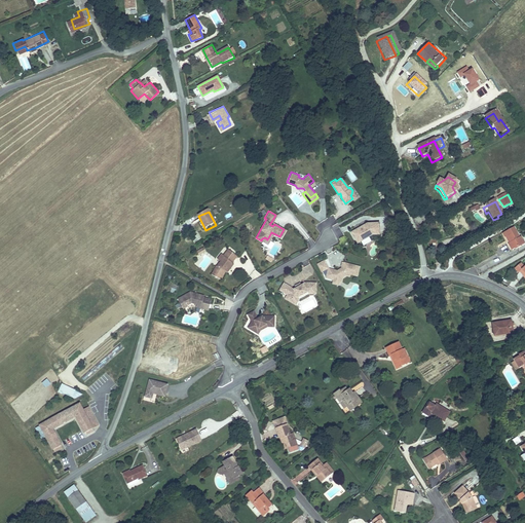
[(360,225),(350,231),(353,236),(357,234),(360,239),(372,233),(379,232),(378,221),(366,221),(363,223),(364,224),(361,226),(360,225)]
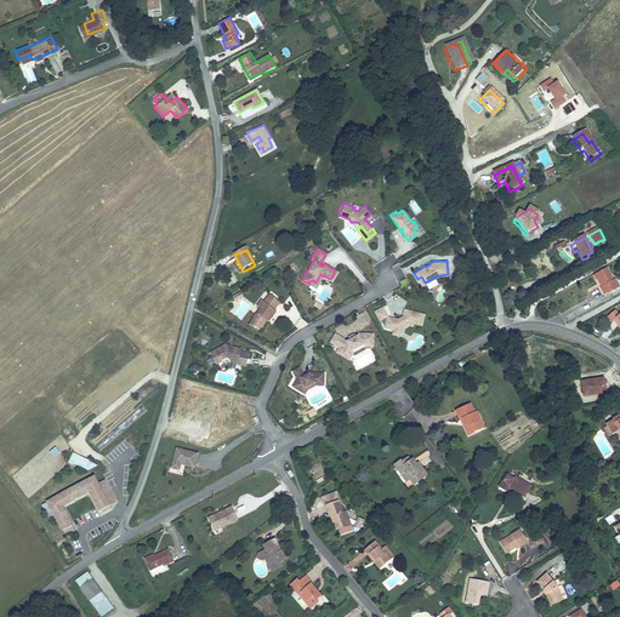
[(602,290),(598,292),(602,298),(606,296),(607,297),(619,291),(614,283),(610,284),(604,273),(596,278),(602,290)]
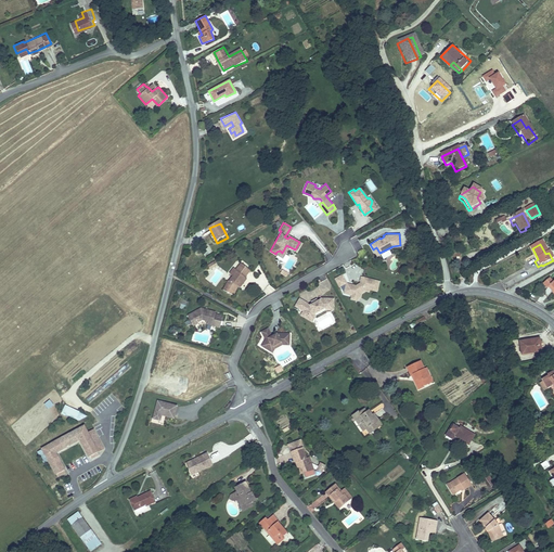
[(277,252),(275,254),(281,257),(288,246),(286,245),(282,253),(280,251),(277,252)]
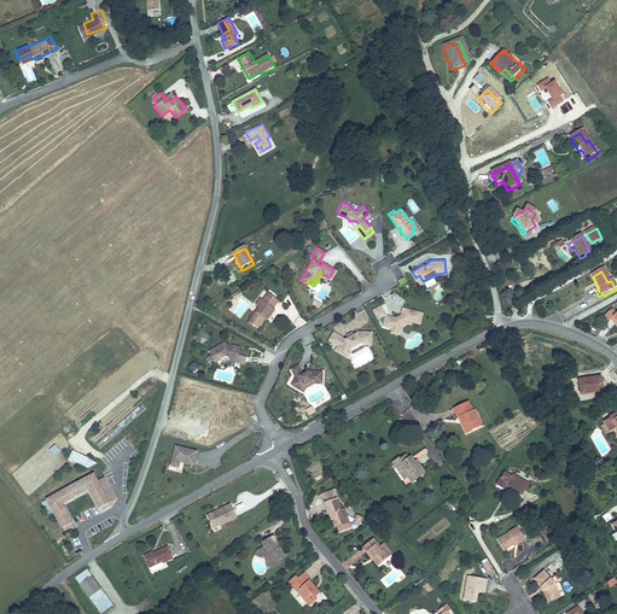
[(419,275),(415,278),(420,285),(437,275),(446,274),(446,273),(437,274),(423,281),(419,275)]
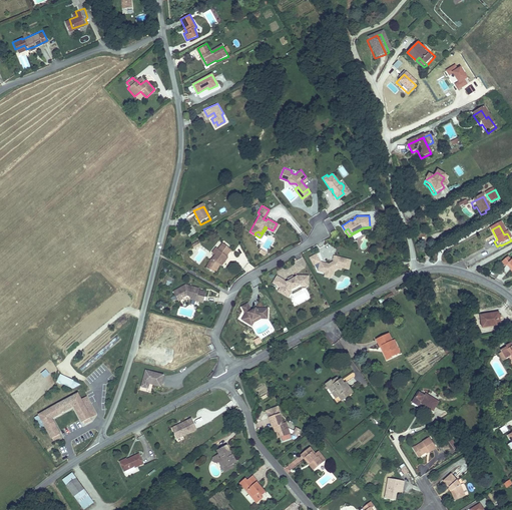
[(488,230),(494,241),(497,239),(492,229),(488,230)]
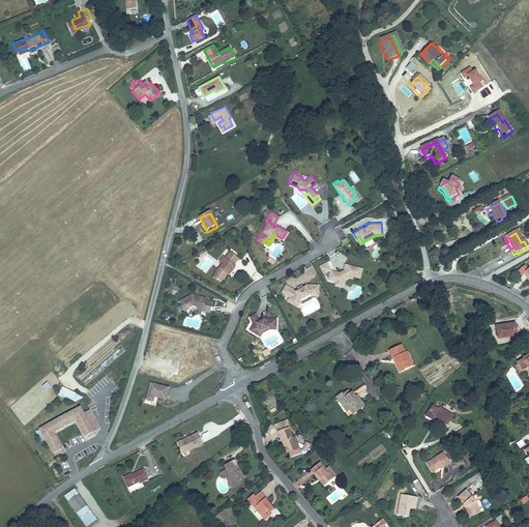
[(217,267),(212,276),(223,282),(228,273),(235,265),(240,259),(231,251),(226,257),(225,258),(226,258),(223,263),(218,268),(217,267)]
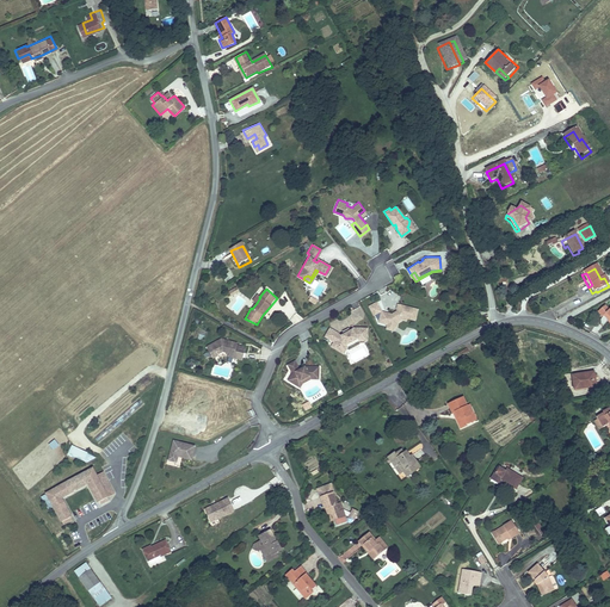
[(271,305),(263,315),(264,316),(272,307),(271,305)]
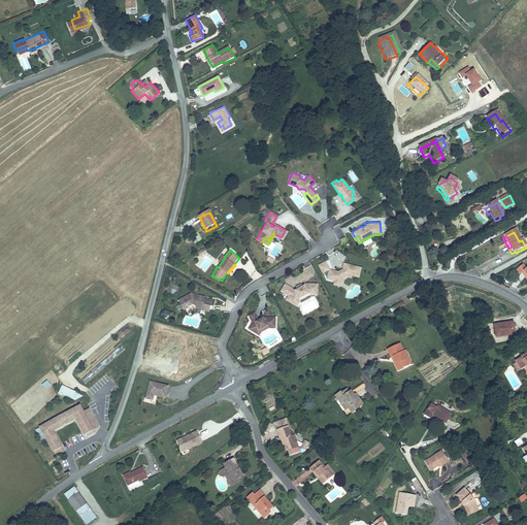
[(329,269),(327,279),(334,281),(340,283),(341,277),(348,274),(352,275),(358,277),(361,268),(346,264),(343,268),(343,269),(338,272),(329,269)]
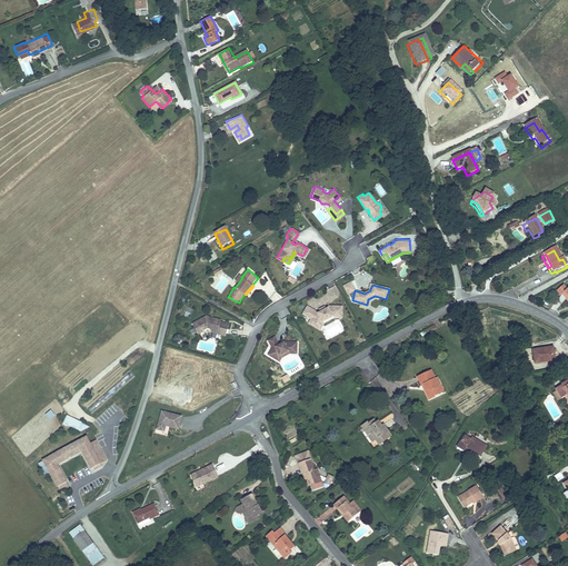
[(559,309),(565,304),(567,301),(567,303),(567,291),(566,294),(562,289),(556,296),(559,300),(555,305),(559,309)]
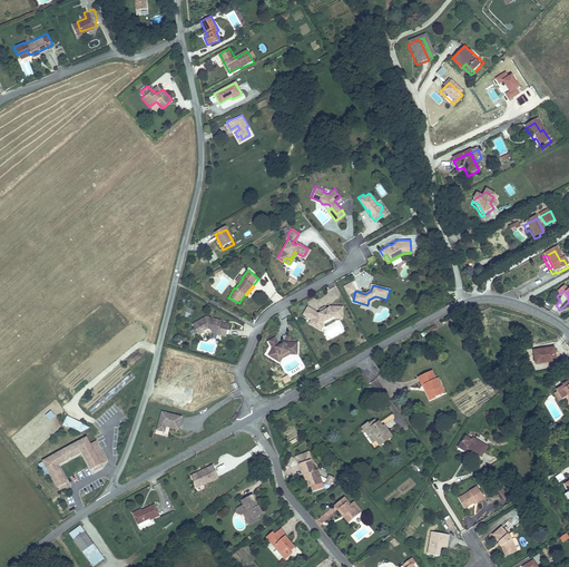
[(375,296),(369,300),(368,305),(370,305),(371,301),(375,299),(379,300),(380,297),(375,296)]
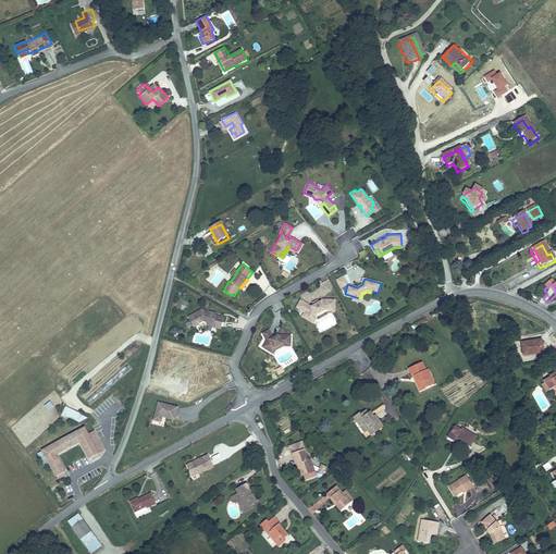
[(300,299),(296,307),(305,312),(301,316),(307,319),(309,316),(313,318),(314,315),(325,309),(330,309),(330,308),(334,308),(334,299),(320,299),(320,302),(311,306),(300,299)]
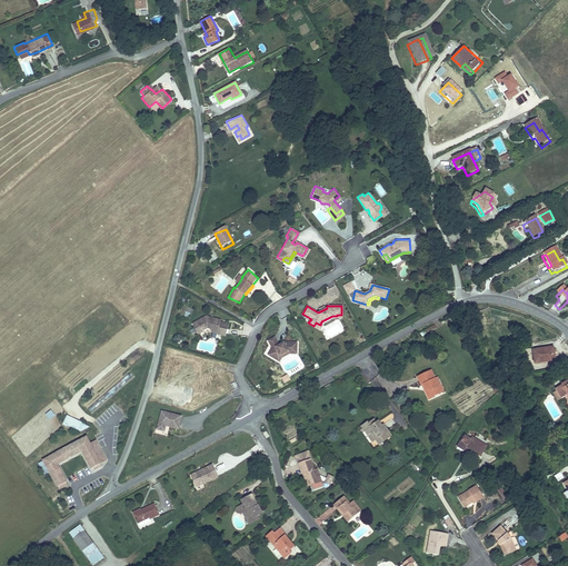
[(206,315),(191,321),(197,333),(202,330),(202,329),(207,327),(212,329),(213,327),(217,328),(216,334),(220,335),(225,336),(228,324),(220,321),(211,318),(212,317),(206,315)]
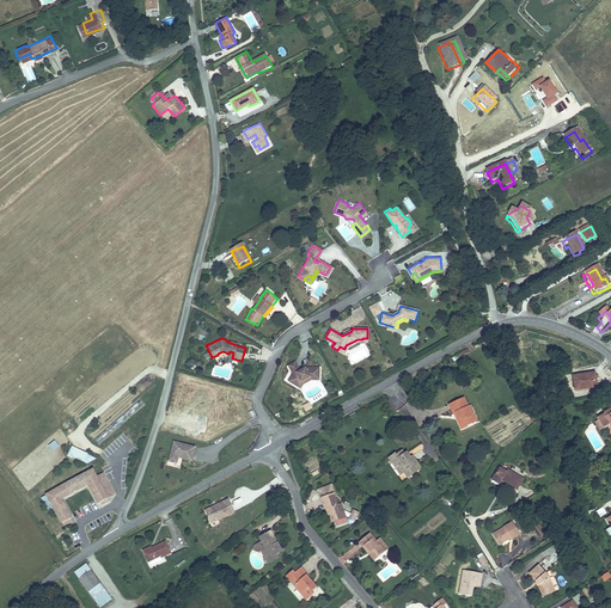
[(337,350),(343,354),(348,347),(358,342),(367,342),(367,338),(362,338),(362,339),(358,339),(346,345),(344,349),(340,347),(337,350)]
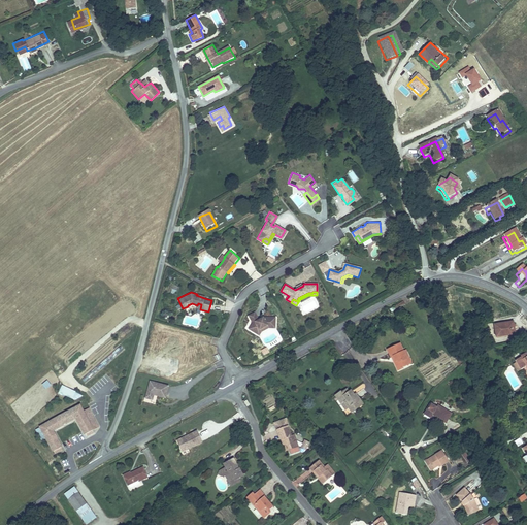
[(465,322),(476,318),(471,305),(461,308),(465,322)]
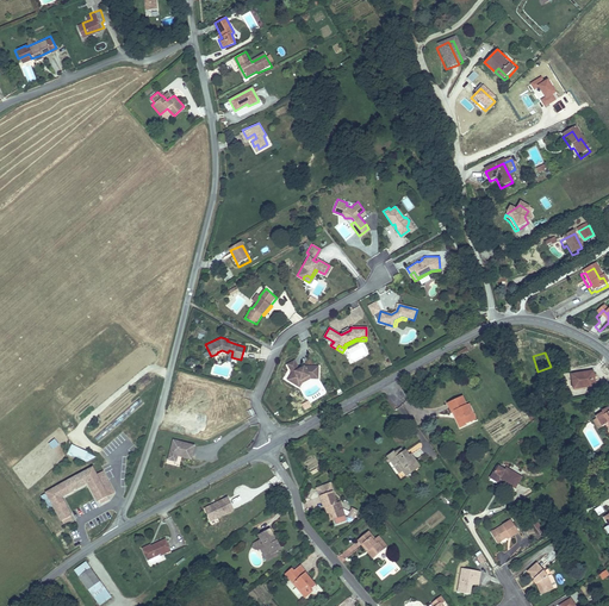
[(294,360),(287,364),(292,373),(287,380),(297,386),(300,381),(310,375),(318,376),(319,367),(304,366),(299,369),(294,360)]
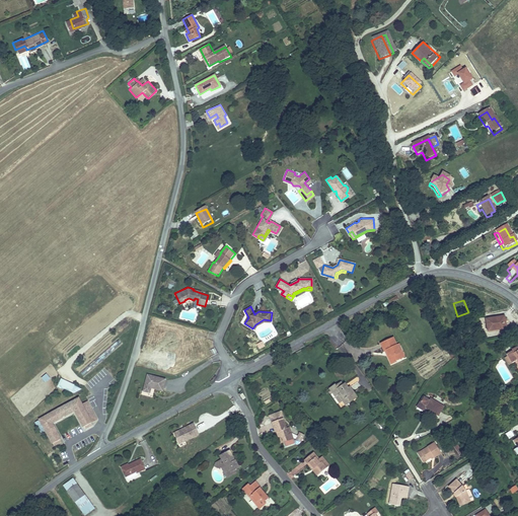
[(489,330),(506,327),(505,320),(507,320),(505,315),(487,319),(489,330)]
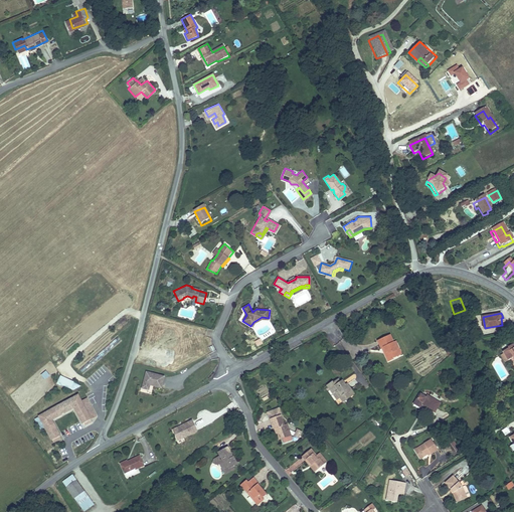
[(262,317),(253,322),(250,326),(252,327),(255,324),(262,320),(269,320),(269,318),(262,317)]
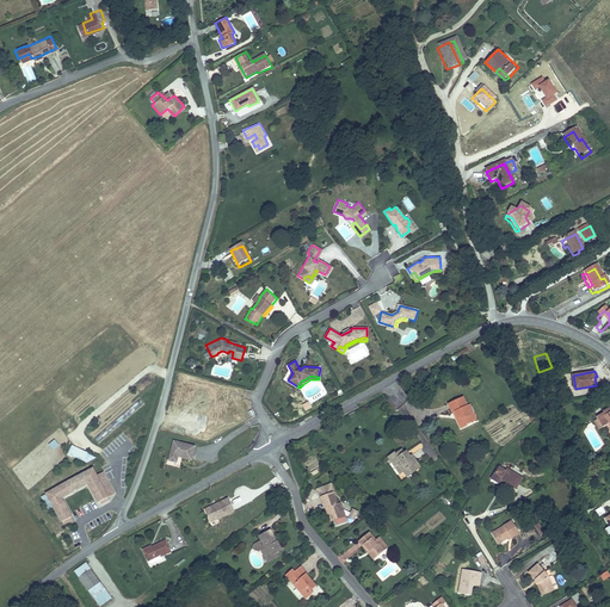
[(463,395),(448,402),(453,410),(456,409),(460,416),(463,423),(468,422),(467,420),(472,417),(469,412),(472,410),(463,395)]
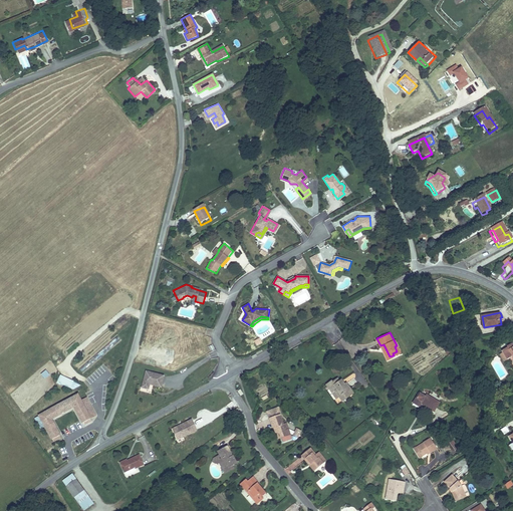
[(512,342),(507,344),(508,346),(502,350),(508,360),(512,357),(512,342)]
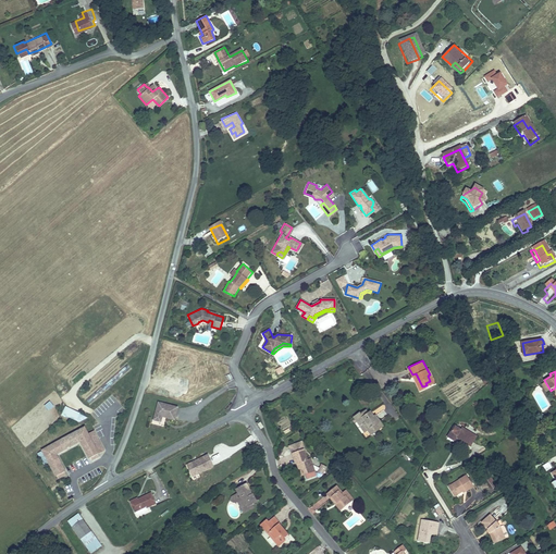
[(176,408),(158,404),(153,420),(160,422),(161,417),(162,416),(163,416),(163,418),(173,420),(176,408)]
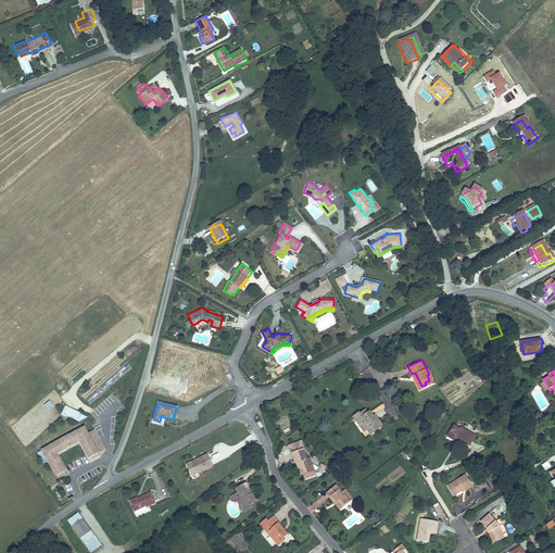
[(43,409),(48,414),(53,410),(49,404),(43,409)]
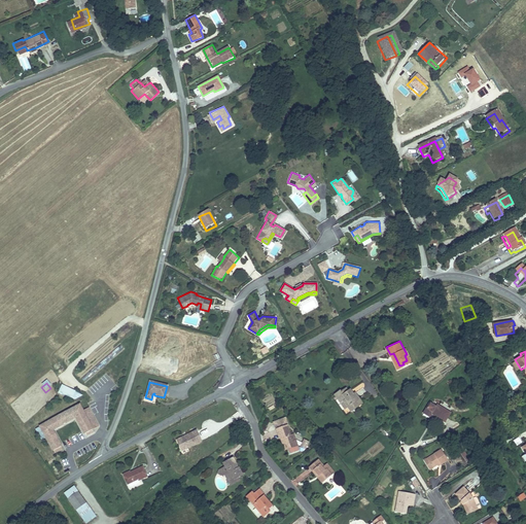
[(81,398),(62,388),(58,395),(74,403),(81,398)]
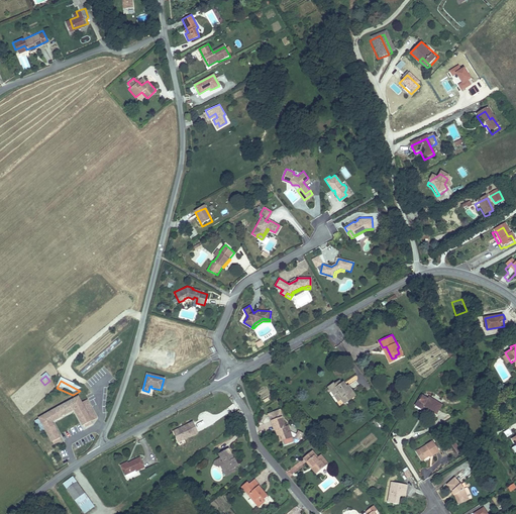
[(345,403),(357,395),(353,389),(351,390),(347,385),(343,388),(341,385),(339,382),(335,385),(334,383),(329,387),(334,396),(338,393),(341,398),(345,403)]
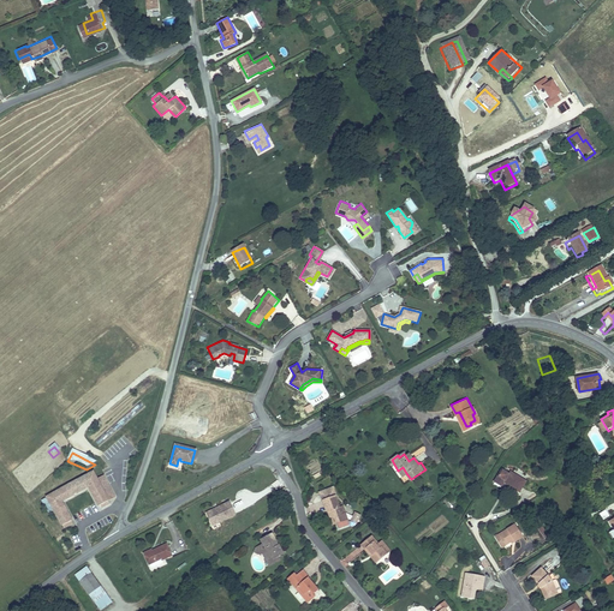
[(308,477),(321,473),(319,466),(307,468),(308,477)]
